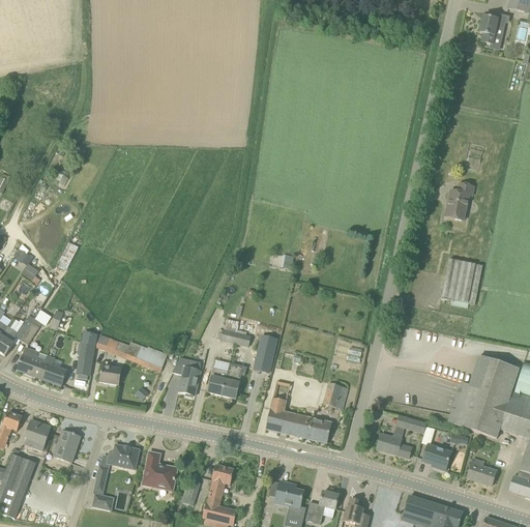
[(529,10),(529,0),(509,0),(508,6),(529,10)]
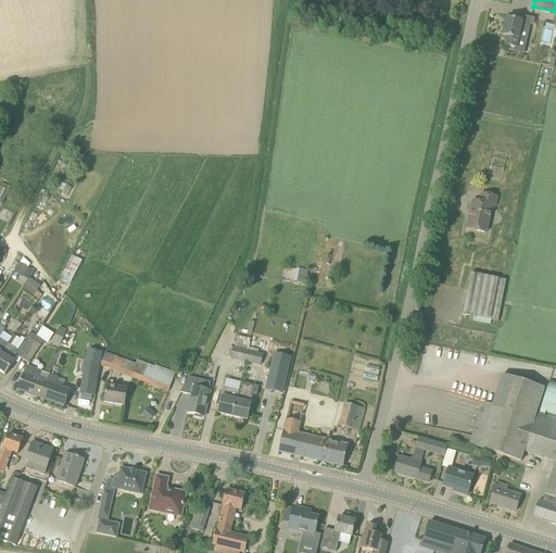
[(534,16),(532,15),(522,13),(521,19),(506,15),(503,33),(507,34),(505,42),(517,46),(518,36),(527,38),(530,23),(533,24),(534,16)]
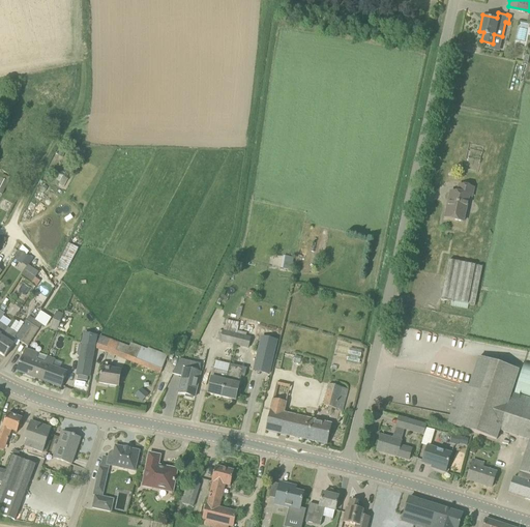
[(2,172),(0,176),(0,192),(1,193),(8,179),(7,179),(9,176),(2,172)]
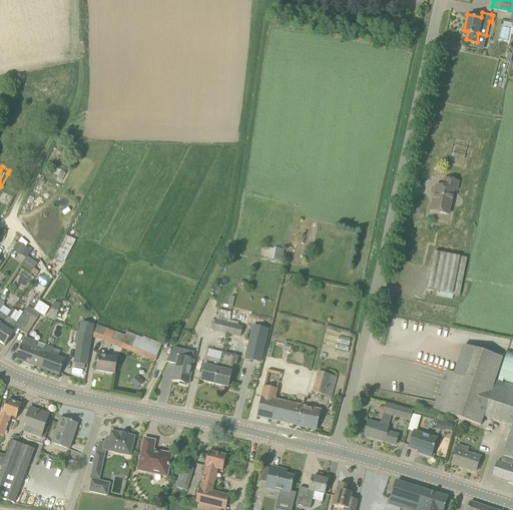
[(436,183),(430,208),(448,212),(454,187),(456,188),(458,179),(445,176),(443,184),(436,183)]
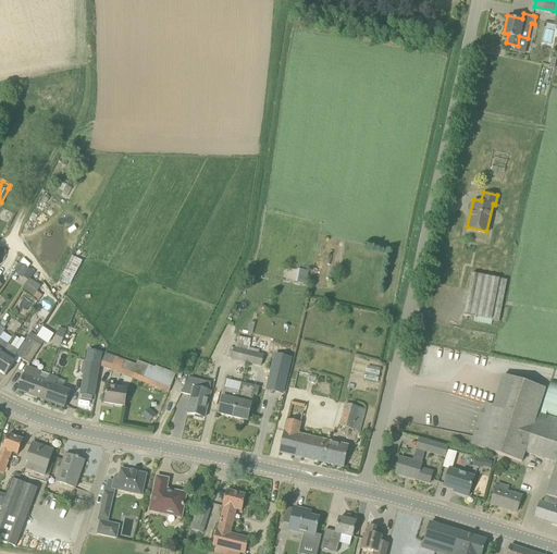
[(73,253),(60,279),(70,283),(83,258),(73,253)]
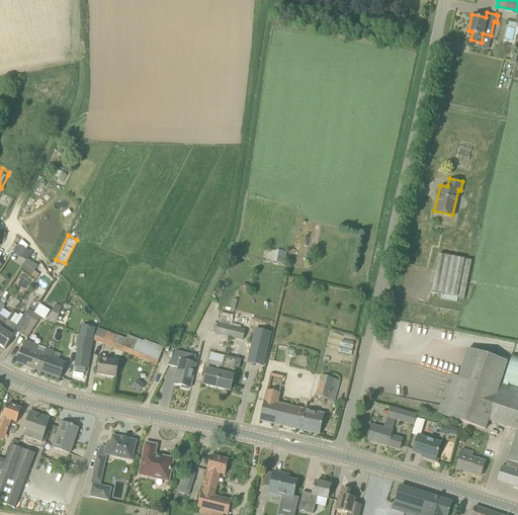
[(26,258),(32,249),(20,241),(14,249),(26,258)]
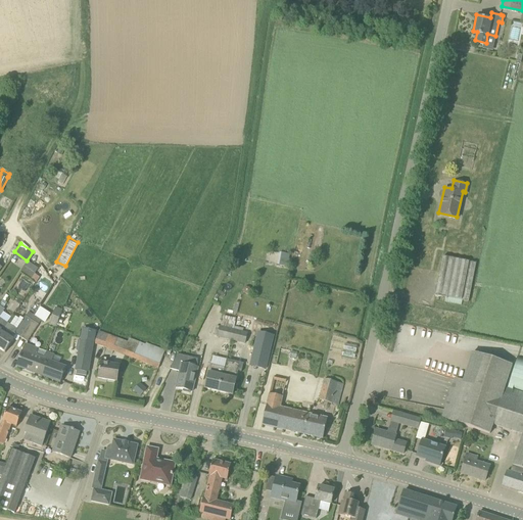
[(289,263),(289,250),(279,250),(279,263),(289,263)]
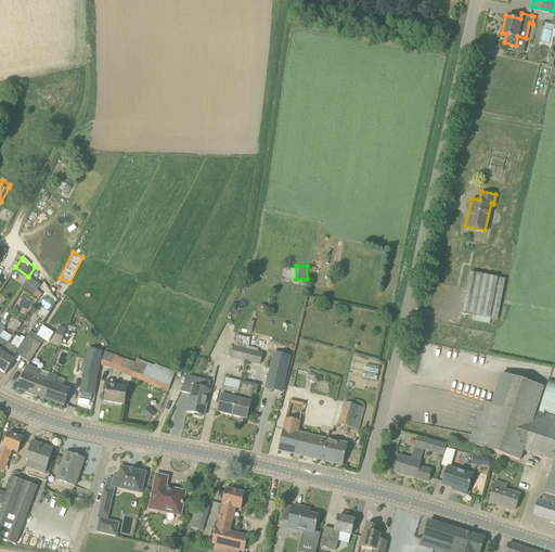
[(462,310),(497,317),(504,277),(470,270),(462,310)]
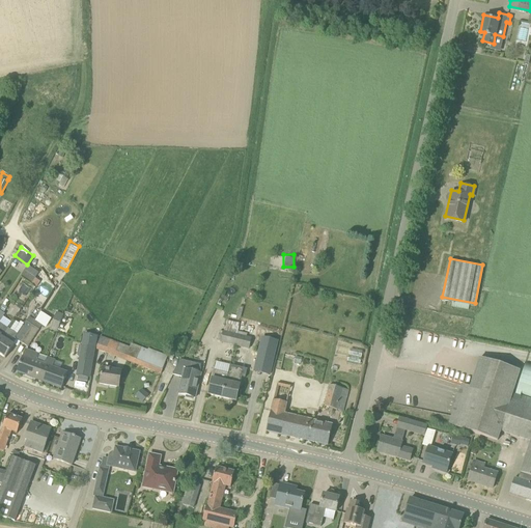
[(28,262),(23,270),(33,277),(38,270),(28,262)]
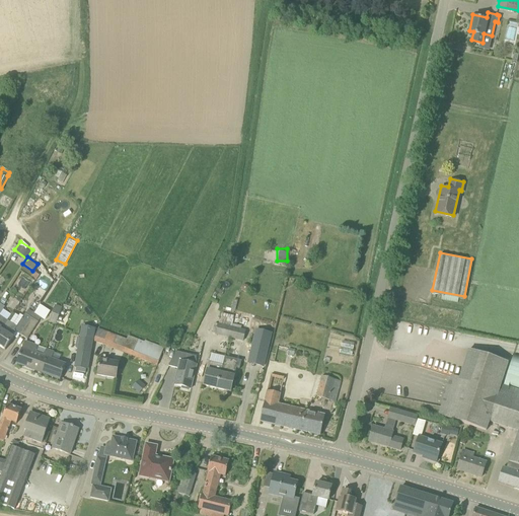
[(49,318),(56,321),(62,306),(55,303),(49,318)]
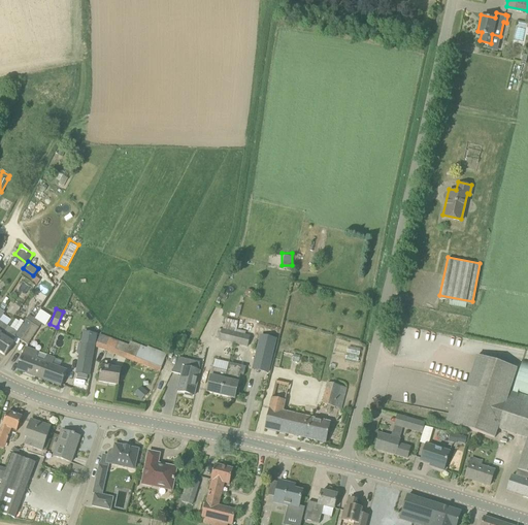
[(240,316),(237,324),(250,328),(253,320),(240,316)]
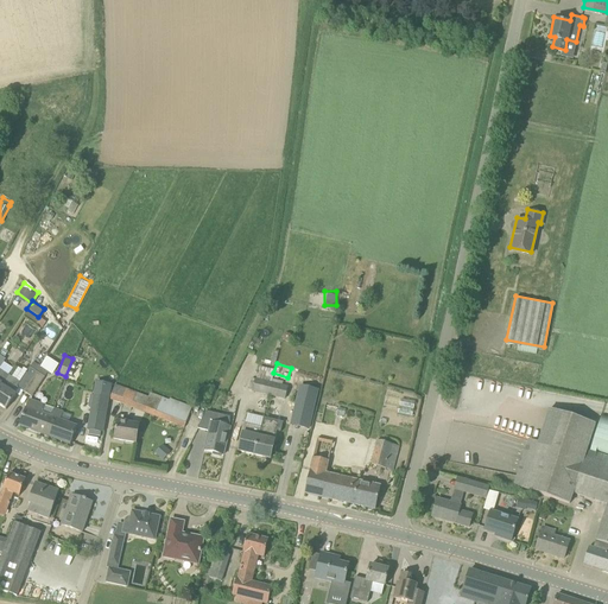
[(24,389),(37,369),(30,364),(19,380),(17,385),(24,389)]
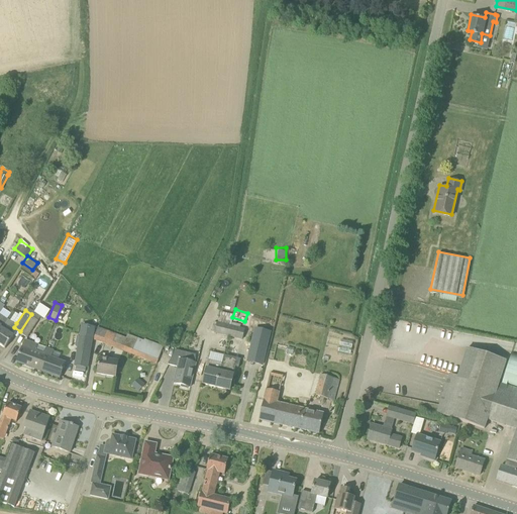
[(31,314),(20,331),(26,335),(37,318),(31,314)]
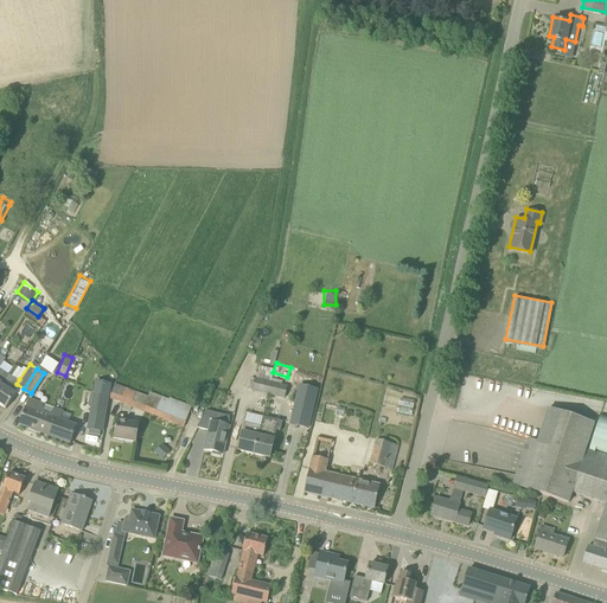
[(16,391),(8,386),(14,379),(7,374),(0,385),(0,402),(6,406),(16,391)]
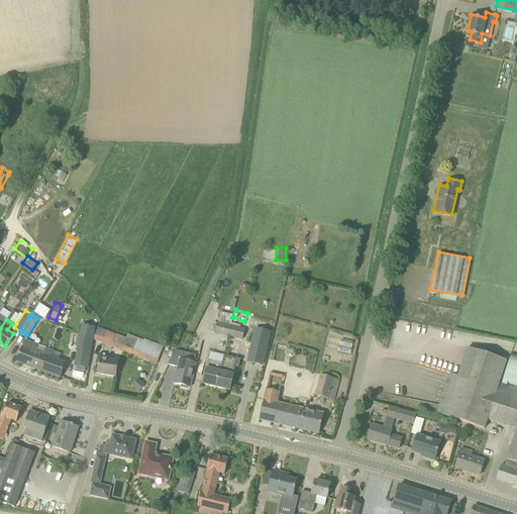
[(228,333),(231,324),(217,321),(215,330),(228,333)]
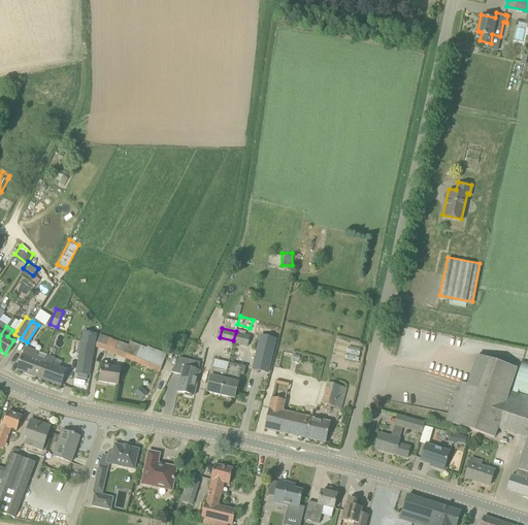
[(236,331),(233,340),(246,345),(250,334),(236,331)]
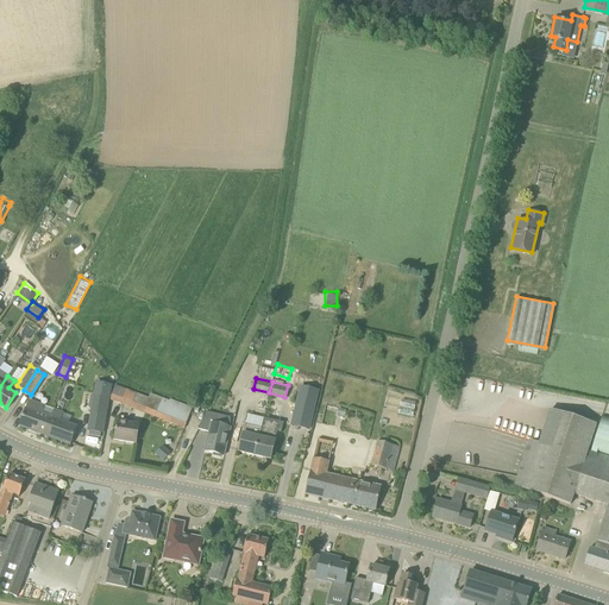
[(151,390),(149,396),(115,383),(111,397),(184,426),(192,404),(170,396),(169,397),(151,390)]
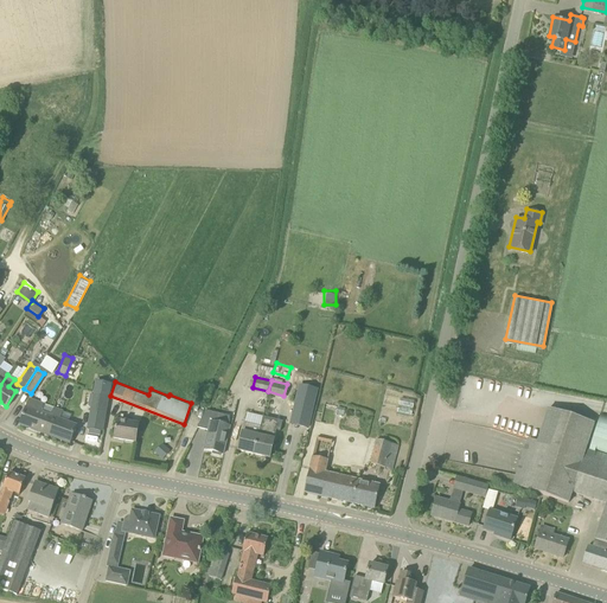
[(483,387),(479,401),(497,405),(500,392),(483,387)]
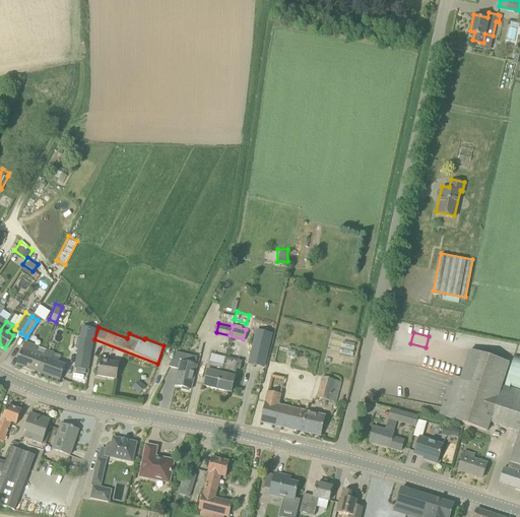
[(266,358),(271,337),(255,333),(250,353),(266,358)]
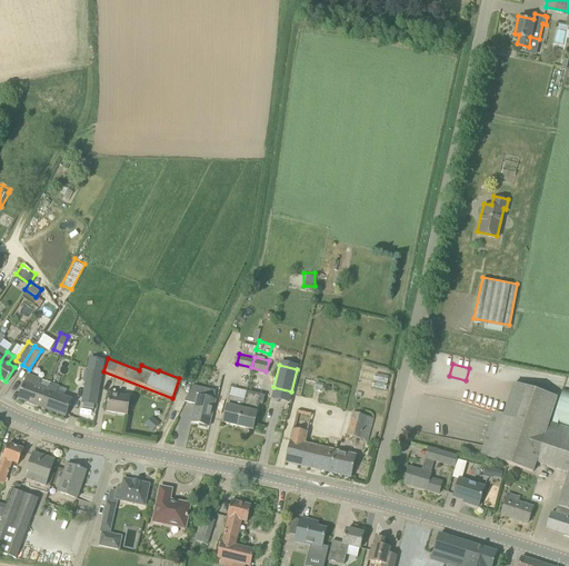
[(96,401),(101,368),(88,366),(82,399),(96,401)]
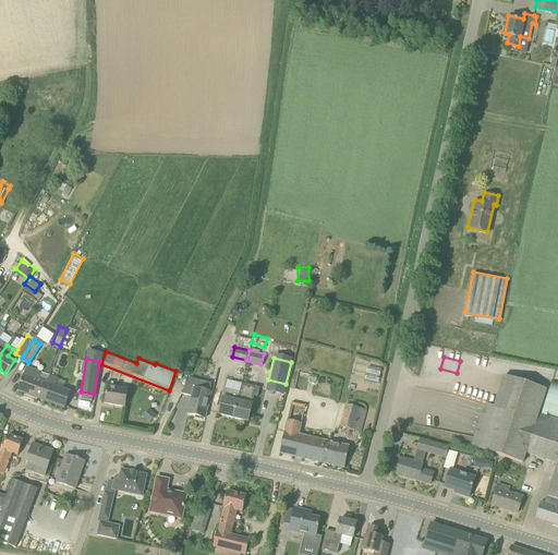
[(17,388),(40,397),(50,373),(49,373),(26,364),(17,388)]
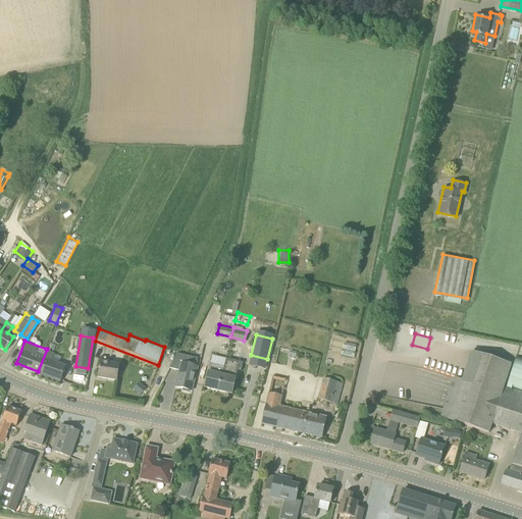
[(54,352),(47,349),(38,371),(60,380),(66,364),(58,361),(60,355),(54,353),(54,352)]
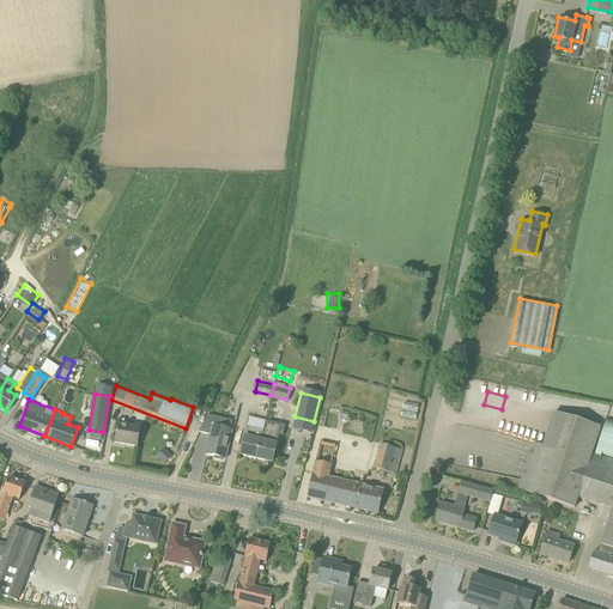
[(577,494),(612,505),(601,542),(612,544),(612,457),(595,452),(592,451),(600,425),(553,410),(528,489),(574,505),(577,494)]
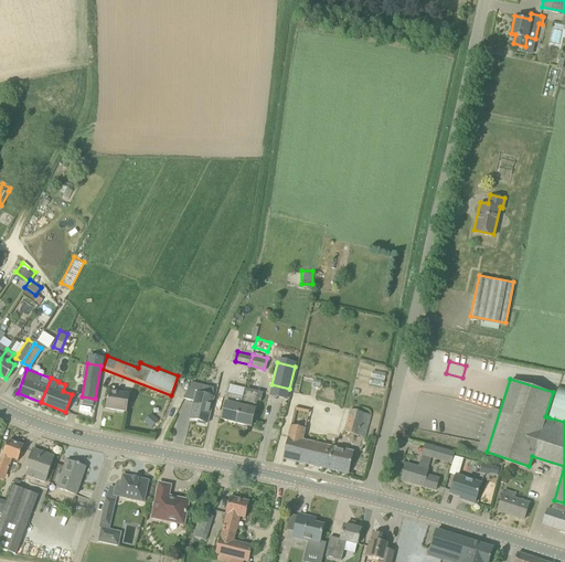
[(208,421),(214,395),(216,385),(204,383),(192,380),(183,396),(194,399),(190,416),(198,419),(198,421),(206,423),(208,421)]
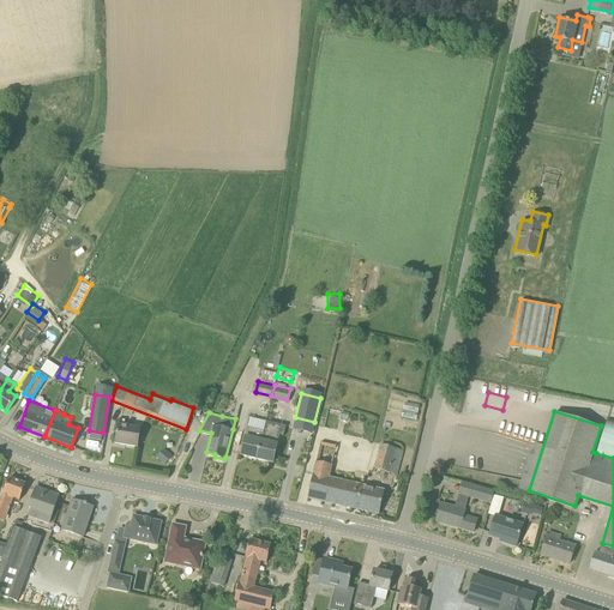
[(494,416),(491,428),(510,434),(515,423),(494,416)]
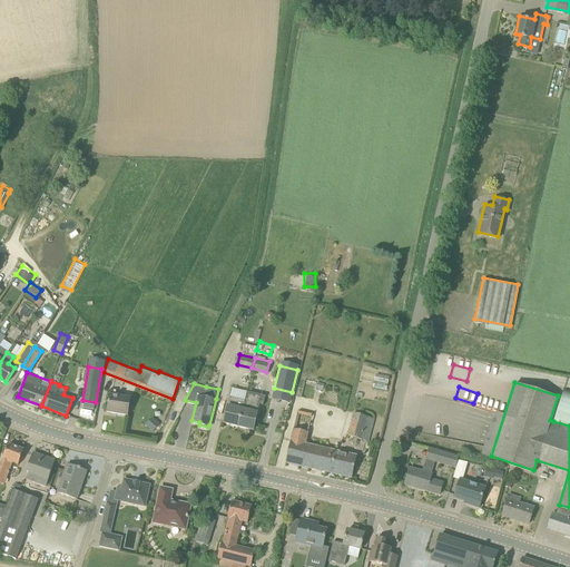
[(569,389),(564,387),(553,421),(569,426),(569,389)]
